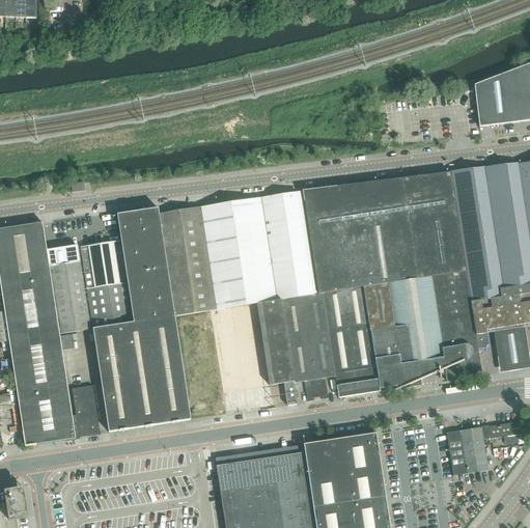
[(4,0),(4,16),(15,16),(15,0),(4,0)]
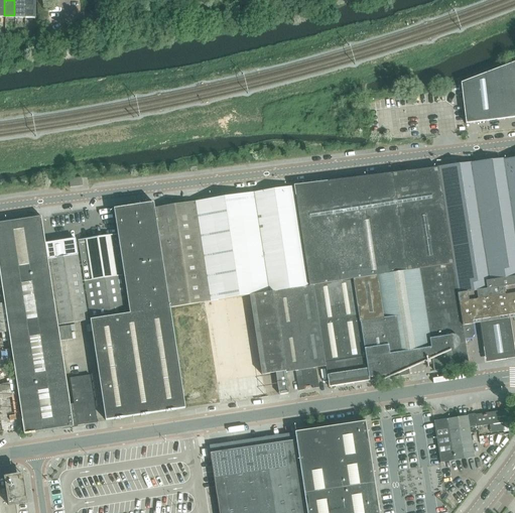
[(14,0),(14,15),(24,15),(24,0),(14,0)]
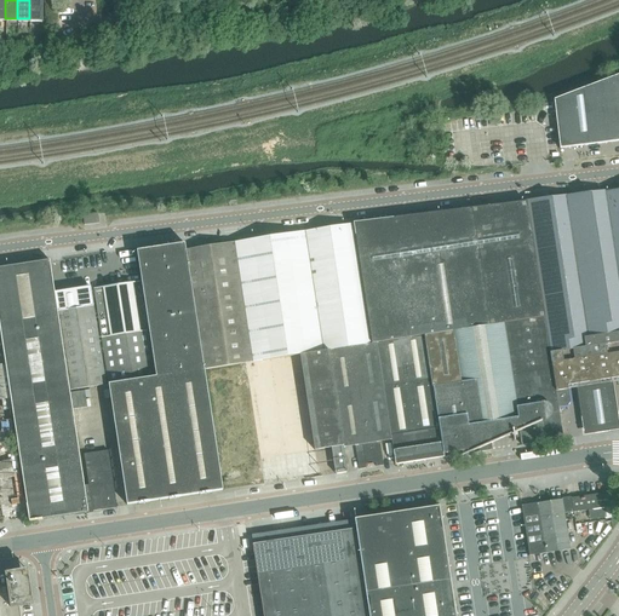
[(29,0),(29,18),(41,19),(41,0),(29,0)]
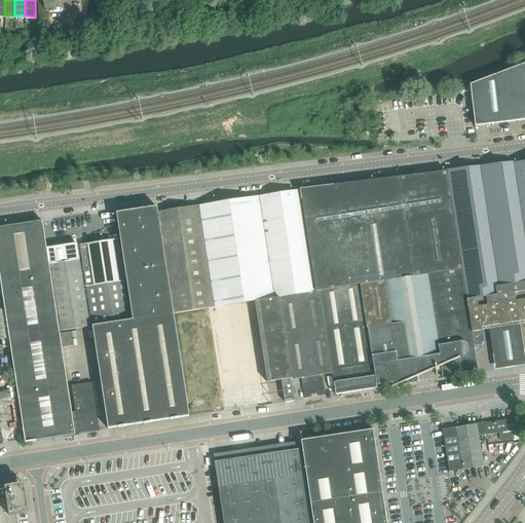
[(524,60),(469,82),(474,123),(524,116),(524,60)]
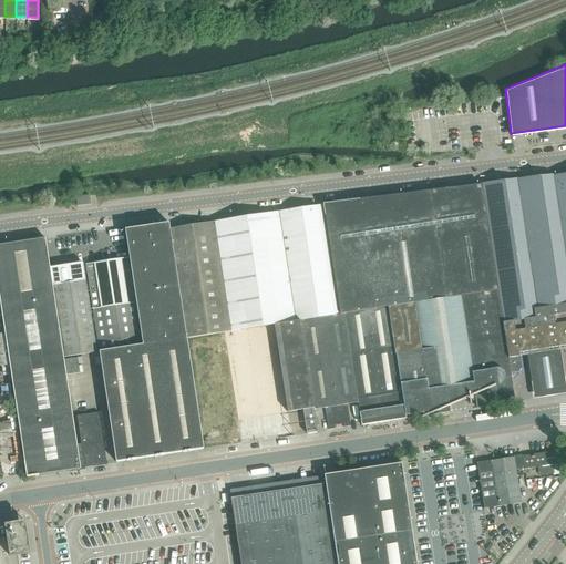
[(565,171),(553,173),(565,256),(565,171)]
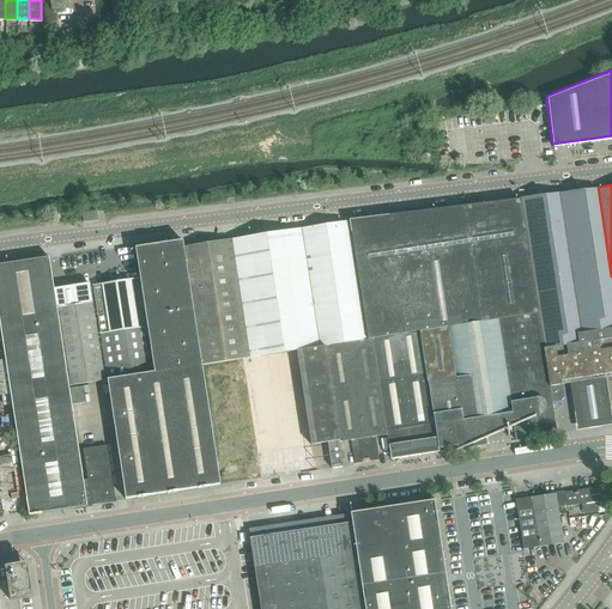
[(537,311),(543,346),(611,335),(611,279),(605,235),(598,187),(520,196),(537,311)]
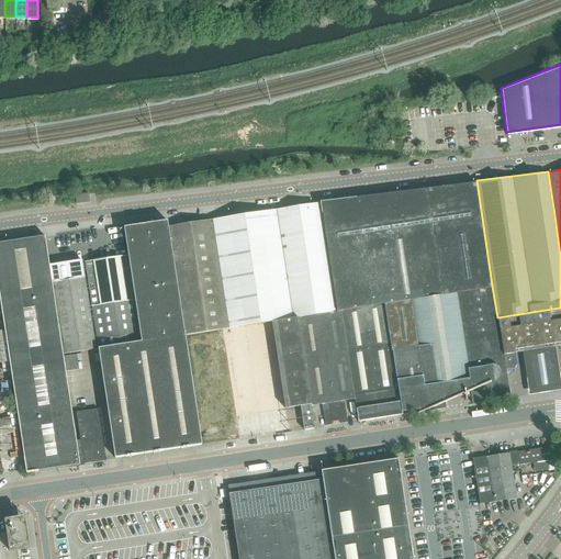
[(477,180),(427,186),(442,292),(459,290),(492,286),(477,180)]
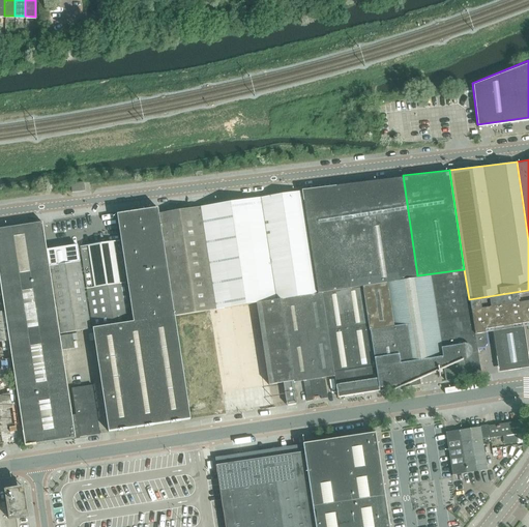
[(417,275),(403,175),(301,187),(301,188),(317,291),(321,291),(417,275)]
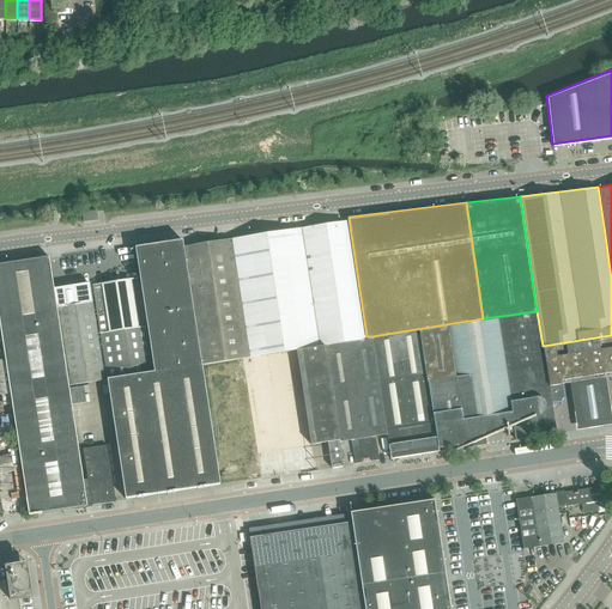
[(82,209),(83,219),(97,218),(96,208),(82,209)]
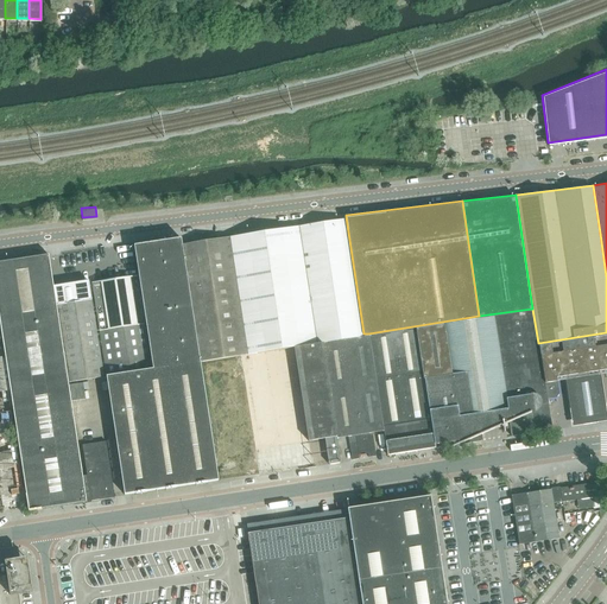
[(345,336),(364,334),(346,216),(334,217),(334,223),(311,227),(310,221),(299,223),(317,341),(322,341),(340,337),(345,336)]
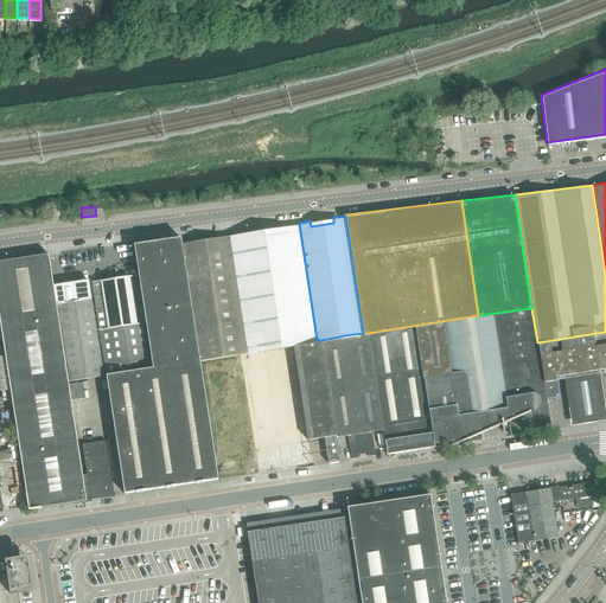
[(228,233),(238,303),(246,351),(257,350),(293,344),(317,340),(299,223),(274,226),(275,231),(253,235),(252,230),(228,233)]
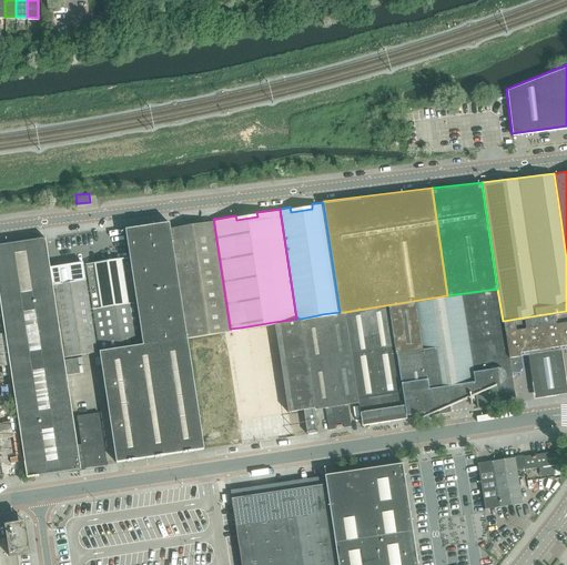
[(213,219),(202,221),(202,225),(181,229),(181,223),(170,225),(181,295),(186,336),(230,329),(223,284),(213,219)]
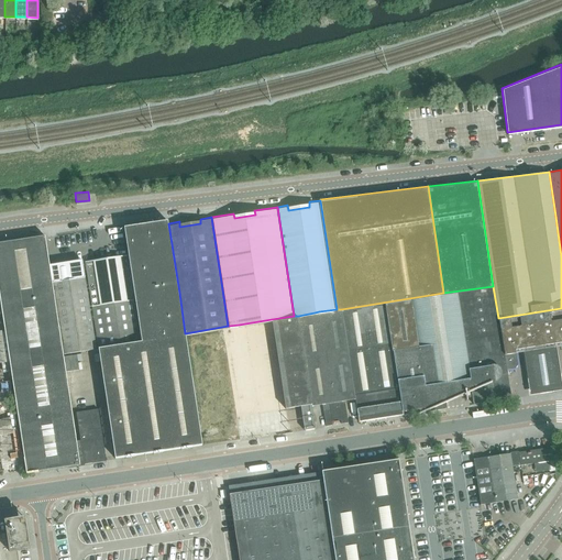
[(123,224),(128,253),(141,340),(185,333),(179,293),(168,223),(167,223),(166,218),(123,224)]
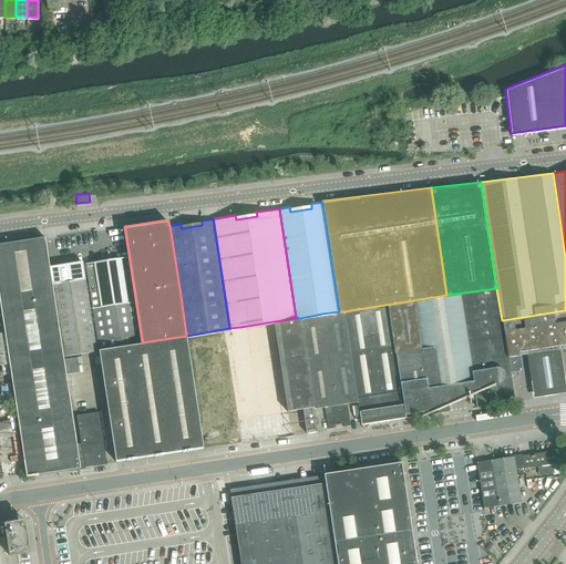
[(80,465),(75,441),(51,282),(49,267),(44,235),(0,242),(0,304),(26,474),(80,465)]
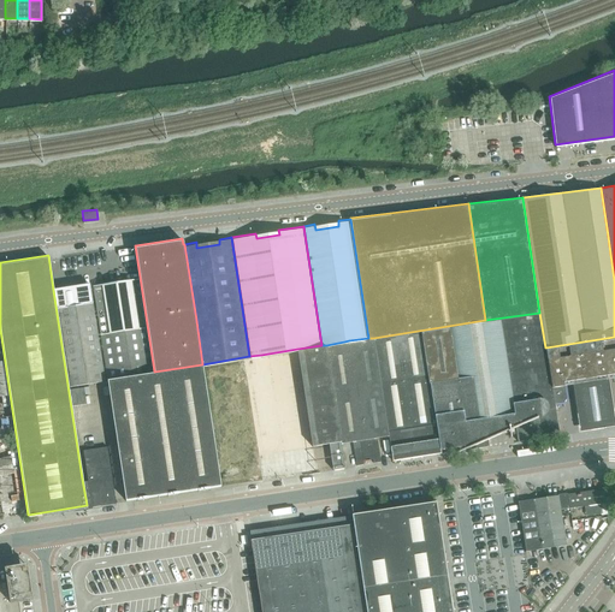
[(140,277),(92,284),(106,379),(107,379),(154,372),(140,277)]
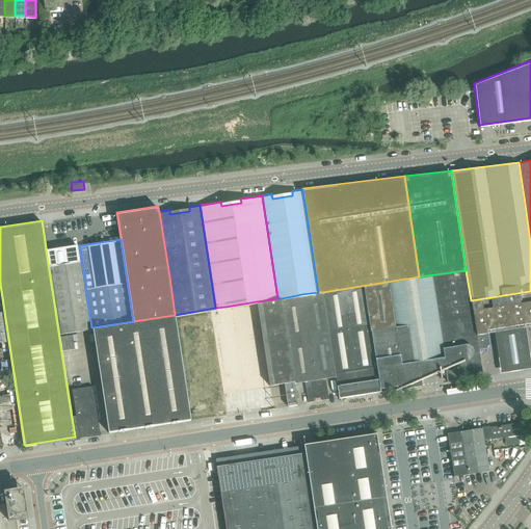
[(60,332),(89,327),(77,243),(69,245),(69,246),(46,250),(48,264),(50,264),(60,332)]
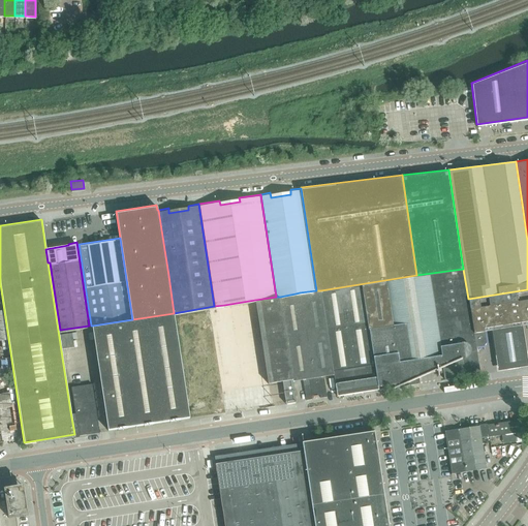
[(475,344),(468,299),(463,269),(432,273),(444,354),(440,354),(442,369),(444,377),(479,372),(475,344)]
